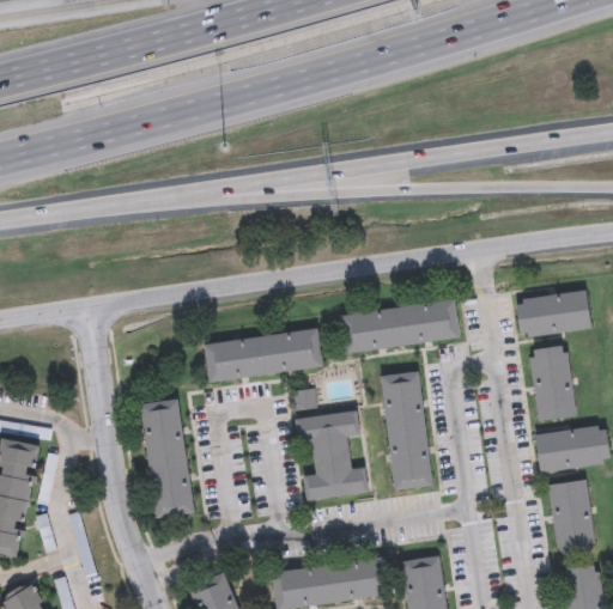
[(589,328),(520,336),(515,299),(584,291),(589,328)]
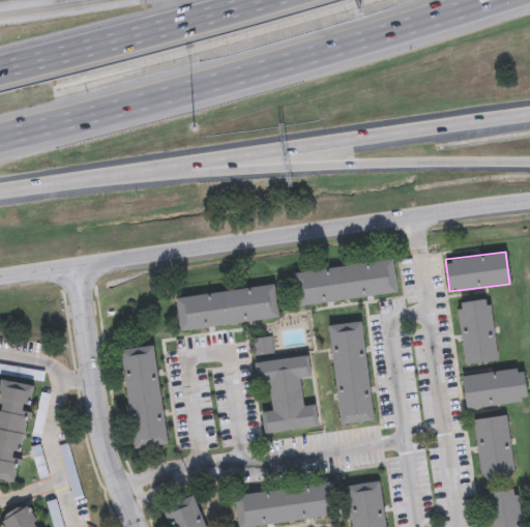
[(297,305),(294,271),(392,260),(396,294),(297,305)]
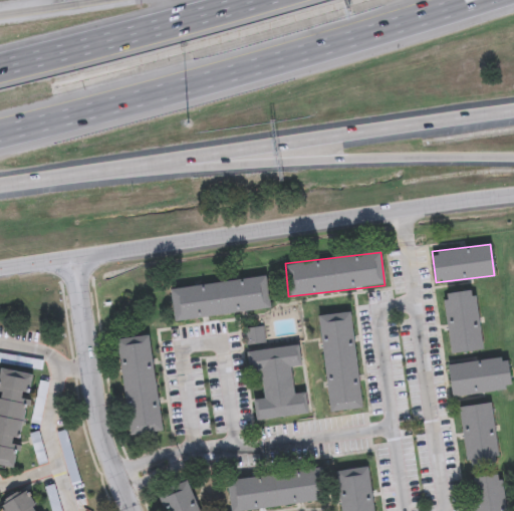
[(270,309),(174,320),(171,287),(266,277),(270,309)]
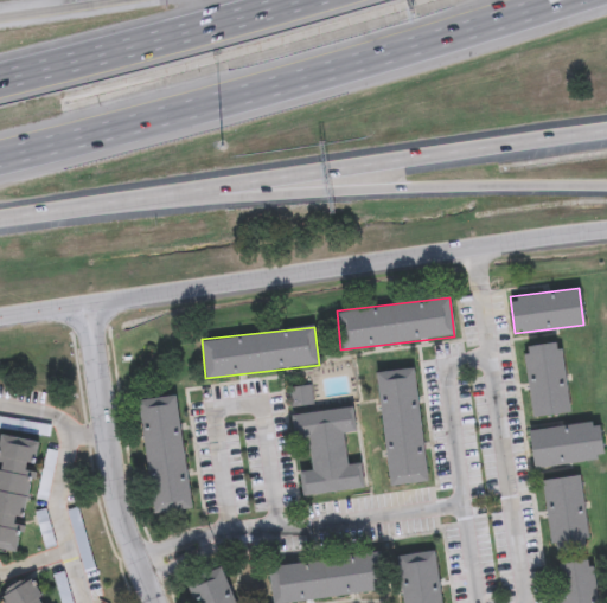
[(569,412),(531,417),(523,346),(561,341),(569,412)]
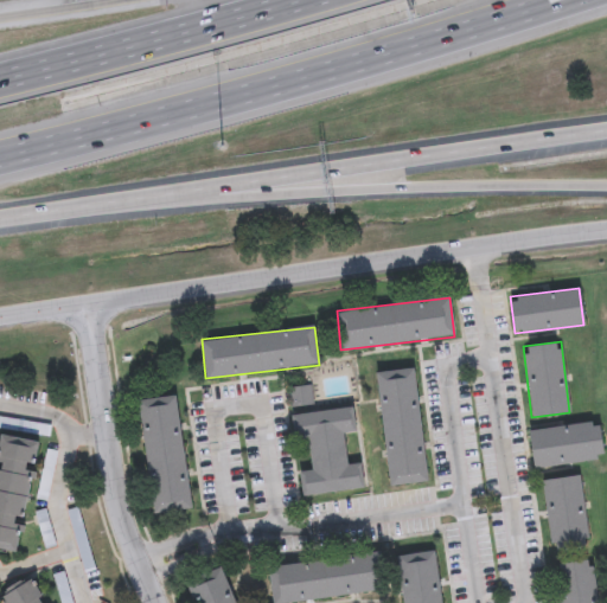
[(415,367),(427,481),(389,486),(377,372),(415,367)]
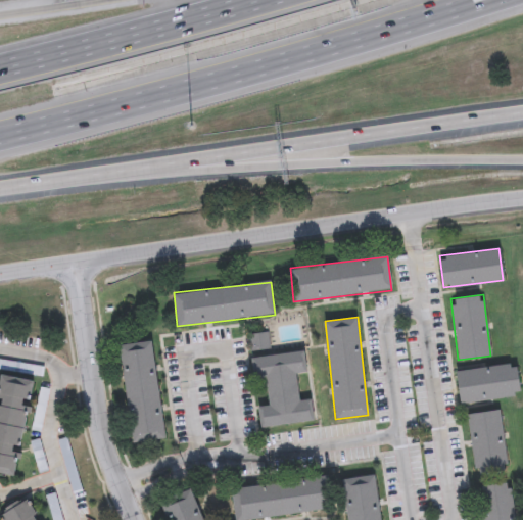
[(163,438),(131,442),(120,343),(152,340),(163,438)]
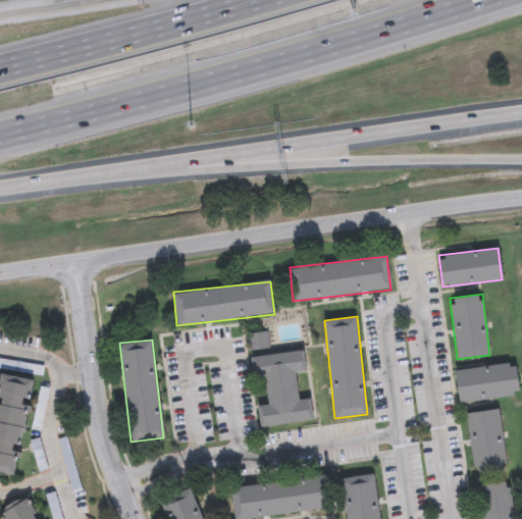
[(250,356),(303,351),(305,371),(295,372),(297,399),(309,398),(312,420),(260,426),(258,405),(267,404),(264,377),(253,378),(250,356)]
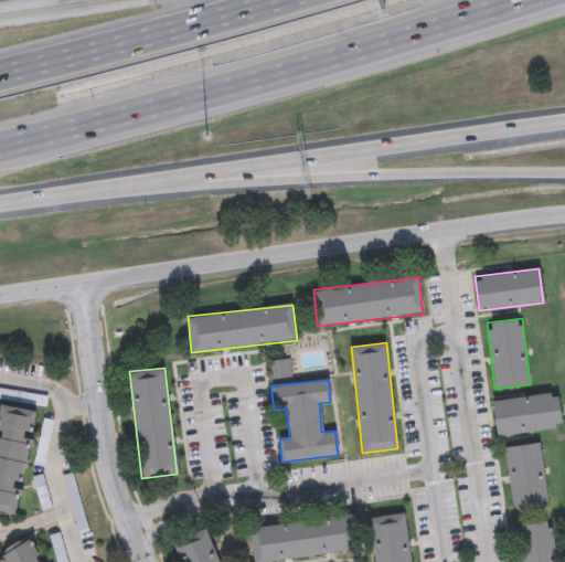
[(496,436),(491,401),(557,391),(563,426),(496,436)]
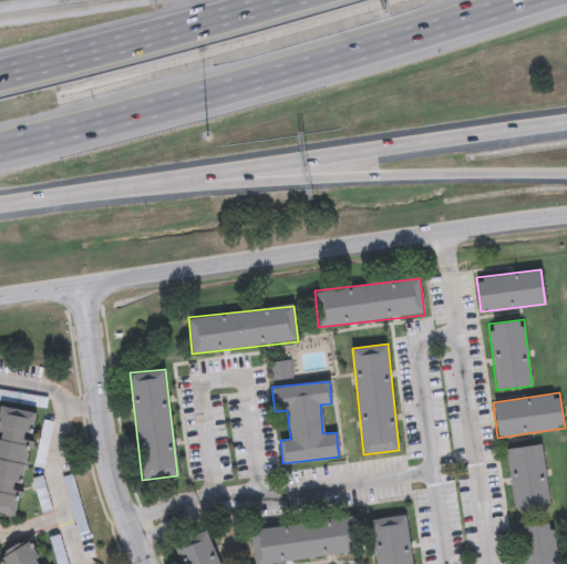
[(0,413),(2,404),(39,413),(14,516),(0,512),(0,413)]
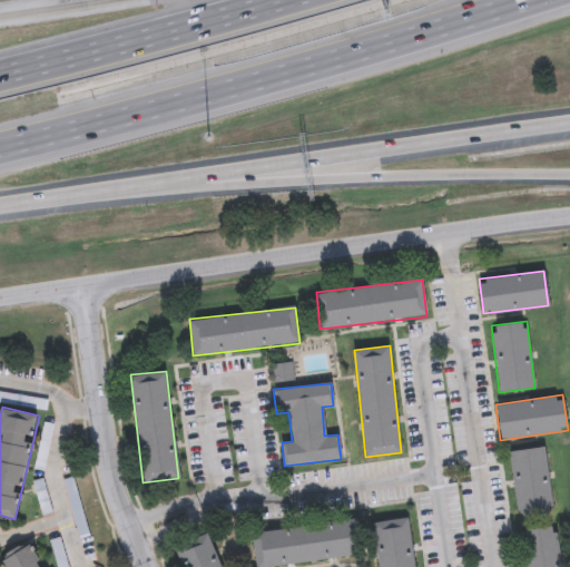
[(546,447),(551,515),(516,518),(510,450),(546,447)]
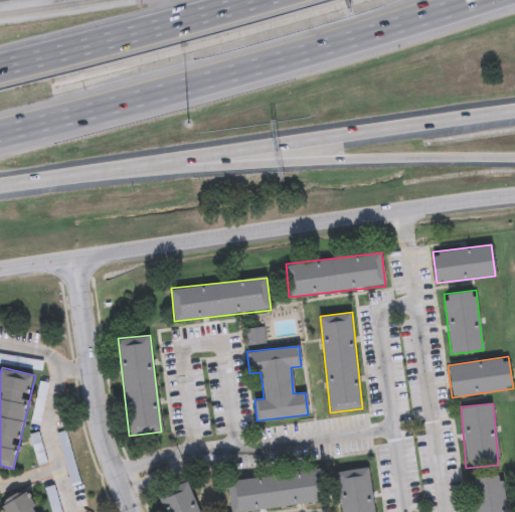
[(81,482),(72,485),(58,432),(67,429),(81,482)]
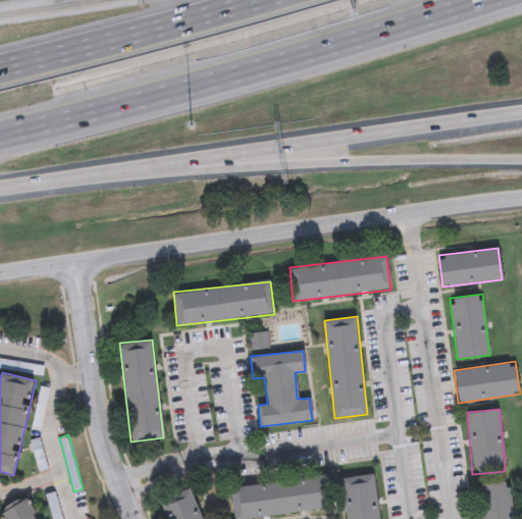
[(347,518),(343,477),(375,474),(379,518),(347,518)]
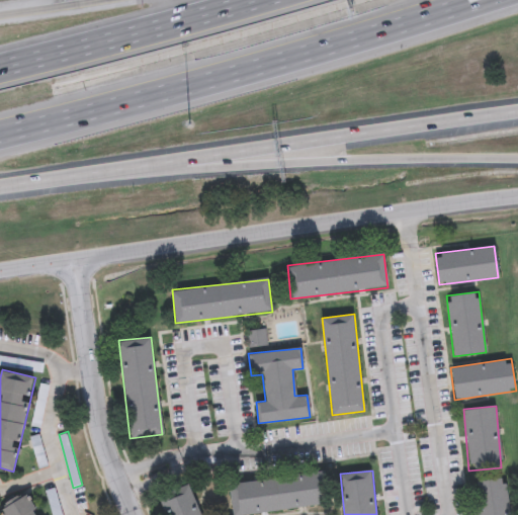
[(233,514),(229,483),(325,471),(329,504),(233,514)]
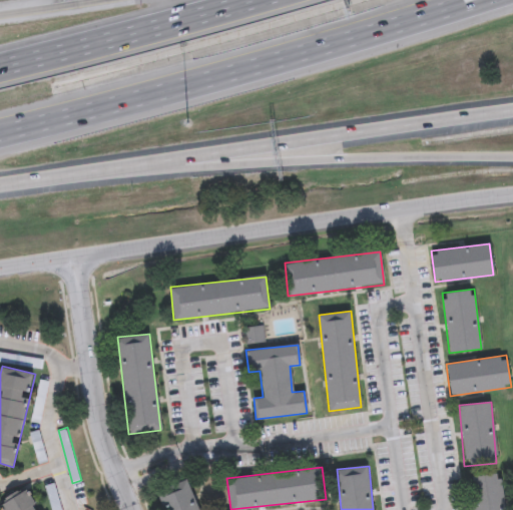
[(472,509),(469,477),(500,474),(504,509),(472,509)]
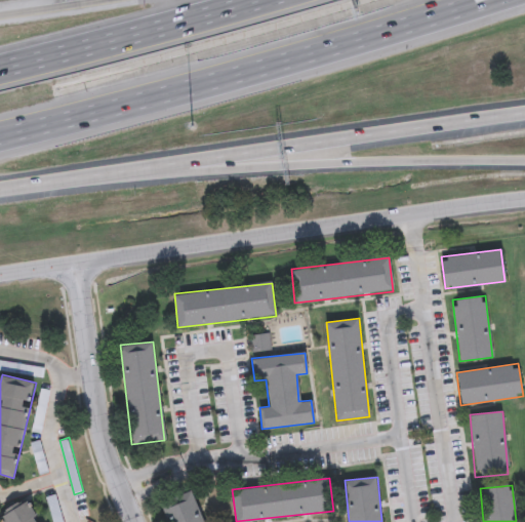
[(169,521),(163,500),(194,490),(204,521),(169,521)]
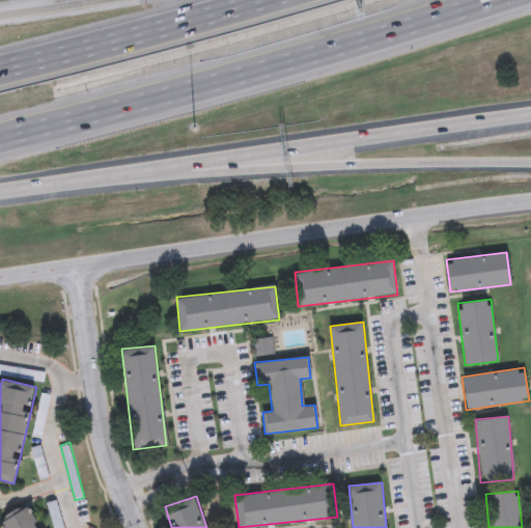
[(7,527),(3,520),(34,504),(46,527),(7,527)]
